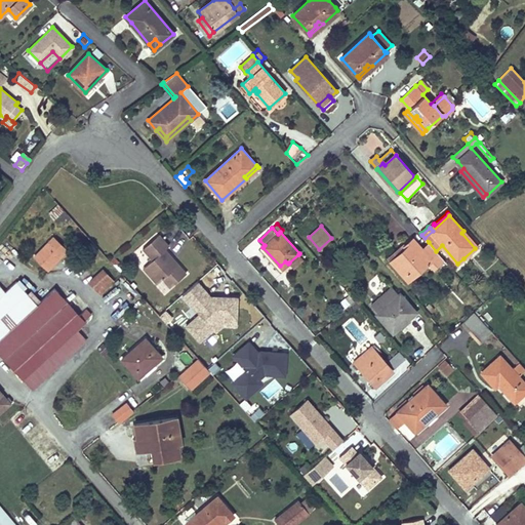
[(477,246),(463,231),(461,233),(475,248),(477,246)]
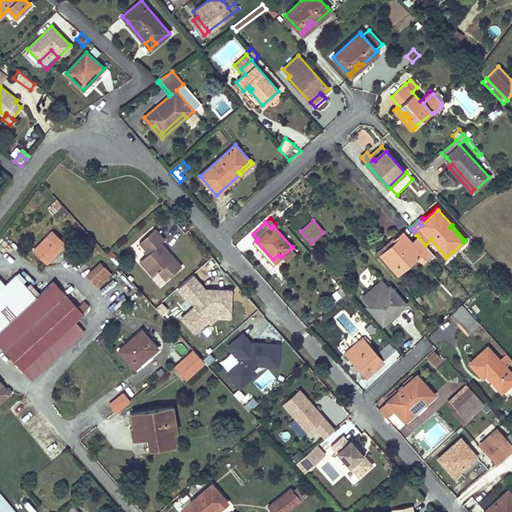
[(154,228),(139,242),(148,253),(139,261),(153,277),(158,272),(166,280),(181,267),(170,254),(168,256),(159,245),(161,243),(164,240),(154,228)]
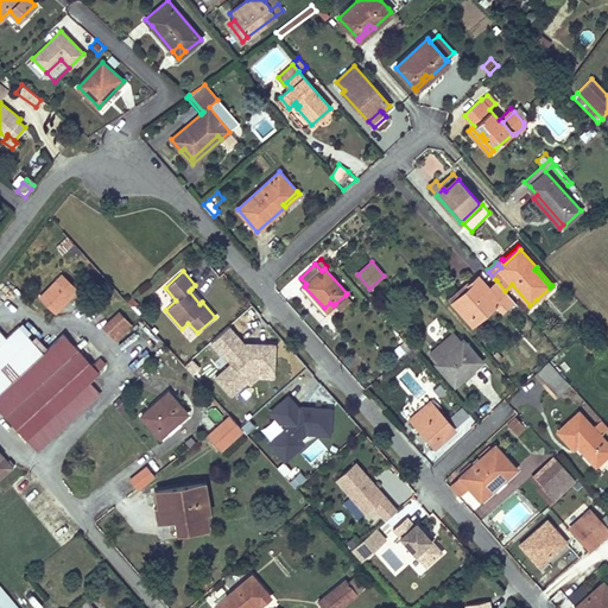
[(70,297),(77,290),(62,274),(39,297),(56,312),(63,305),(61,303),(68,296),(70,297)]
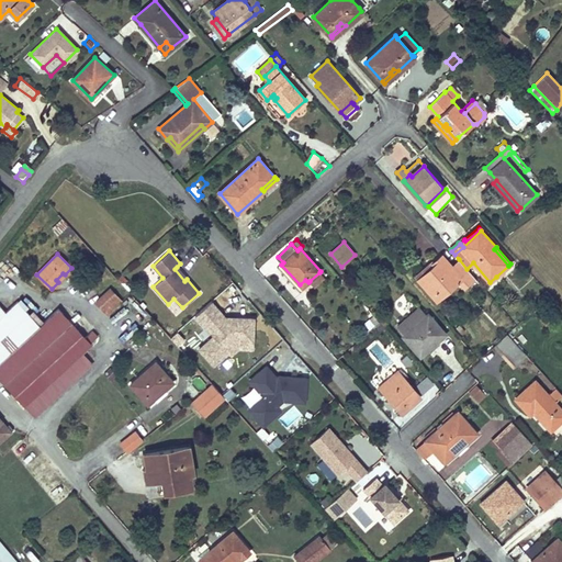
[(467,269),(459,259),(452,266),(441,255),(434,261),(433,262),(434,265),(417,279),(437,301),(458,281),(463,288),(475,278),(467,269)]
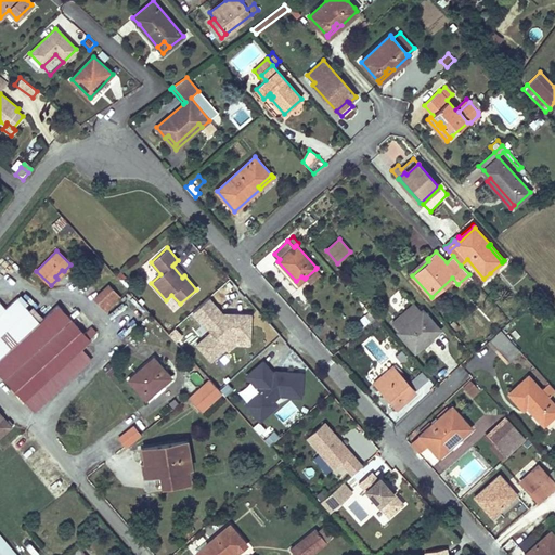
[(412,275),(428,261),(427,259),(428,258),(426,257),(409,272),(412,275)]
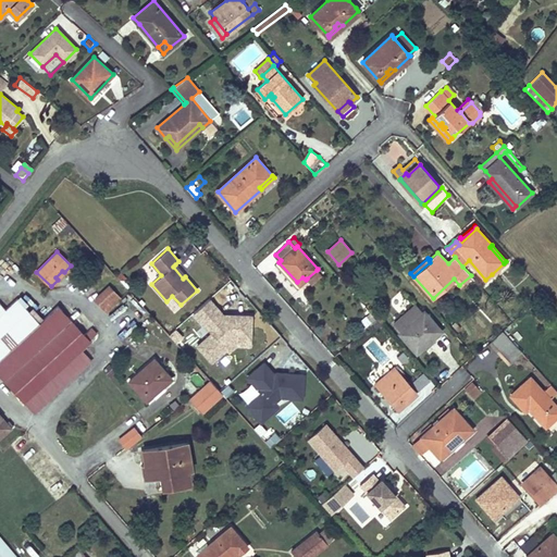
[(185,276),(175,264),(173,267),(183,279),(185,276)]
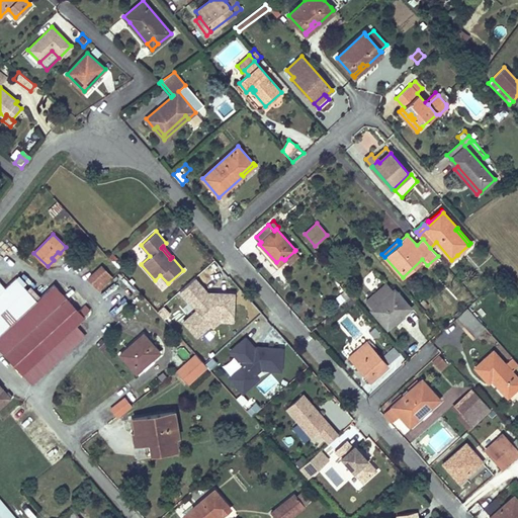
[(289,264),(298,256),(294,251),(285,259),(289,264)]
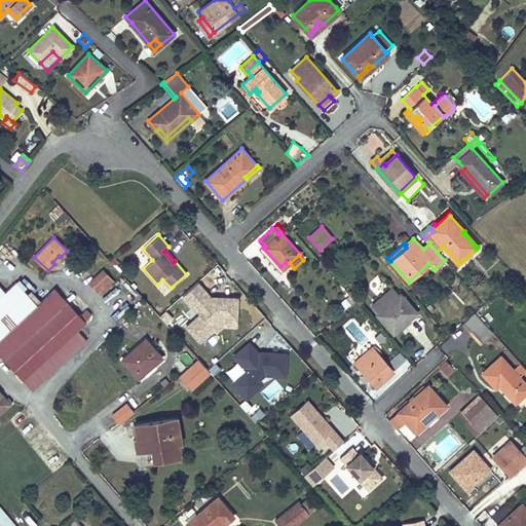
[(97,291),(110,278),(103,270),(94,279),(89,284),(97,291)]
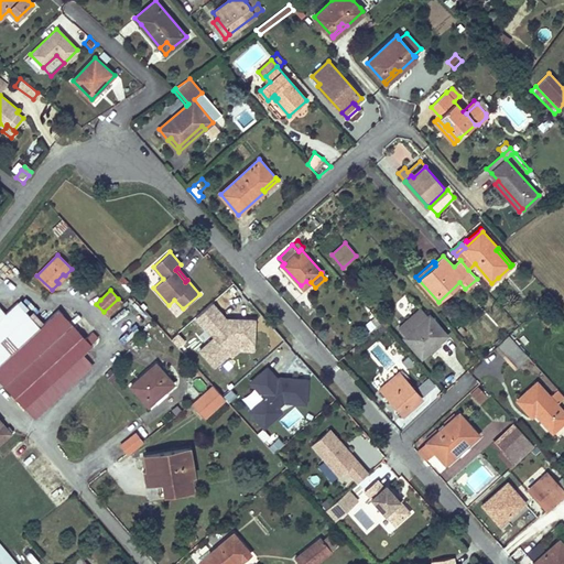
[(554,297),(549,291),(541,297),(546,304),(554,297)]
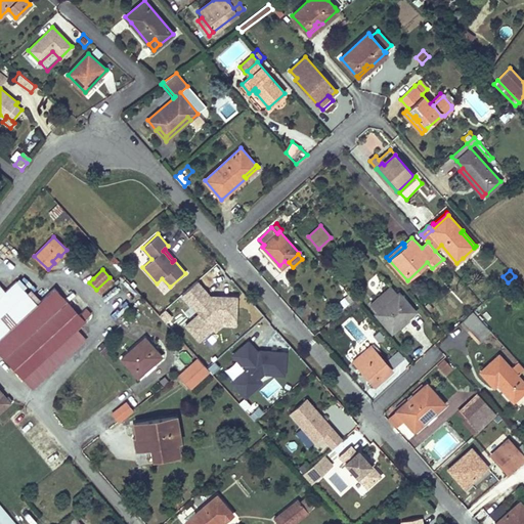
[(100,294),(114,281),(110,277),(96,290),(100,294)]
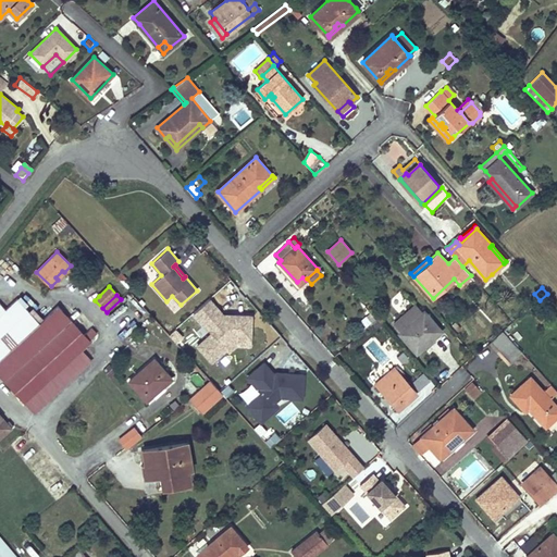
[(0,375),(34,412),(91,360),(82,349),(90,341),(89,341),(97,333),(91,327),(85,334),(58,306),(40,322),(17,298),(5,309),(0,302),(0,375)]
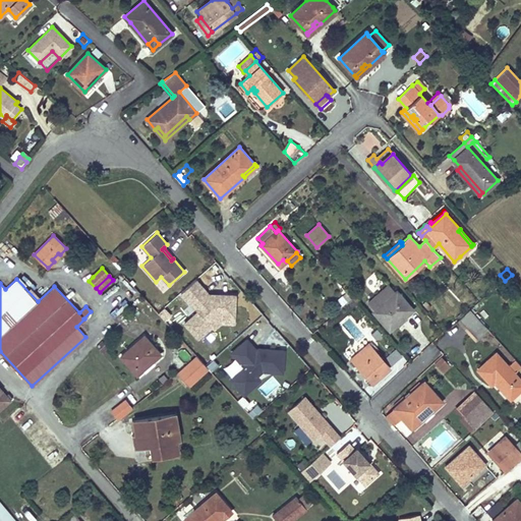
[(210,293),(210,294),(197,279),(179,295),(195,312),(182,324),(193,336),(198,341),(213,328),(215,331),(223,324),(236,324),(237,294),(210,293)]
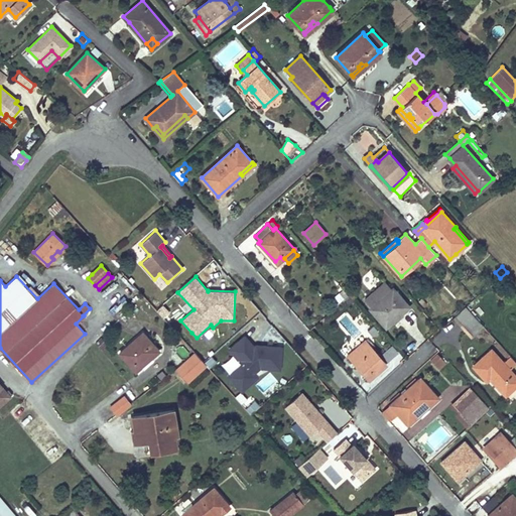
[(372,306),(391,289),(384,282),(365,299),(372,306)]
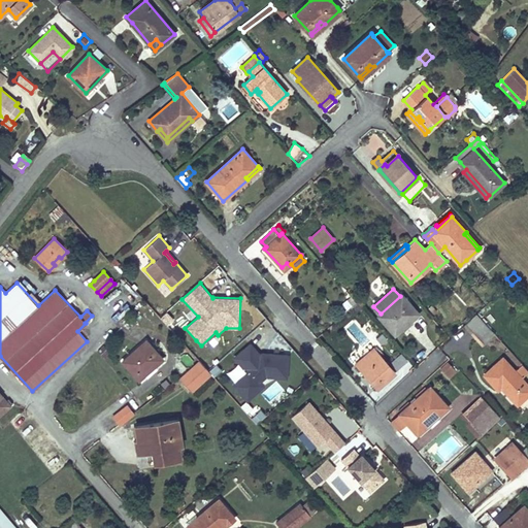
[(513,305),(524,295),(519,290),(507,300),(513,305)]
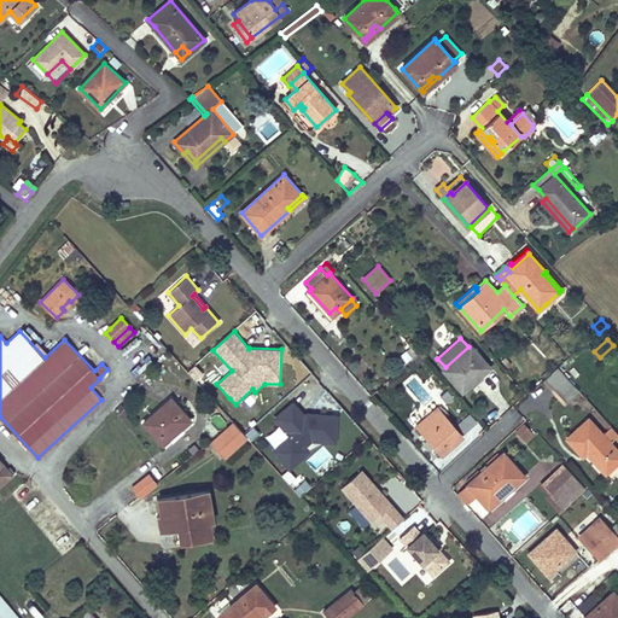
[(425,355),(417,345),(413,349),(418,355),(421,359),(425,355)]
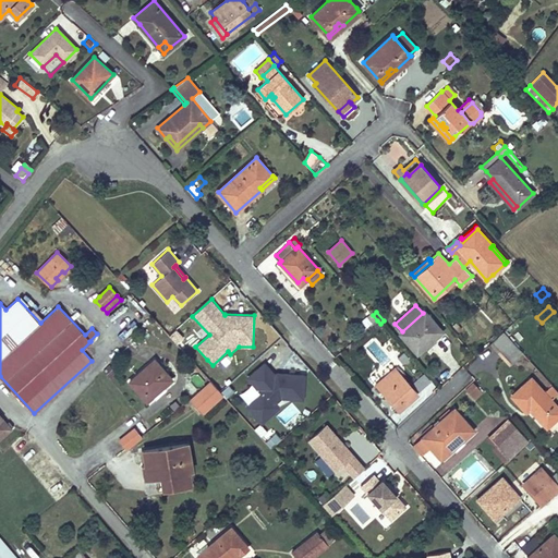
[(435,338),(443,331),(425,312),(423,313),(402,331),(400,334),(417,353),(424,348),(435,338)]
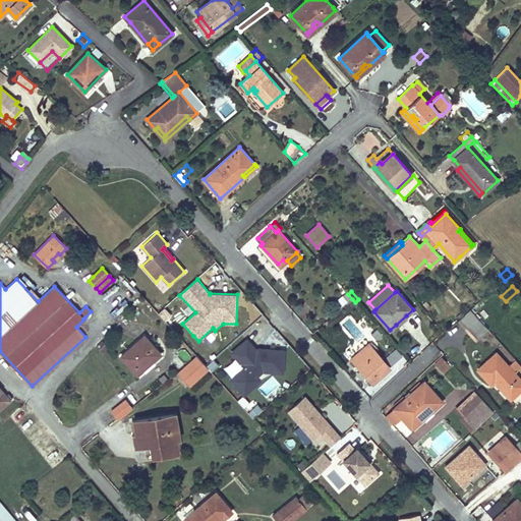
[(349,302),(352,299),(348,294),(347,293),(343,296),(349,302)]
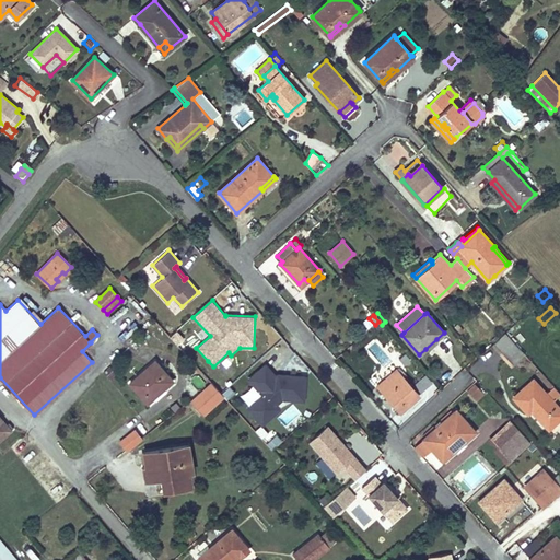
[(525,354),(505,333),(493,343),(513,364),(525,354)]
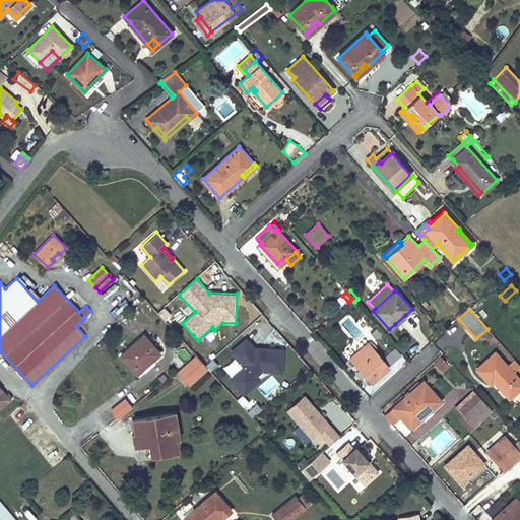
[(397,327),(407,318),(405,315),(395,324),(397,327)]
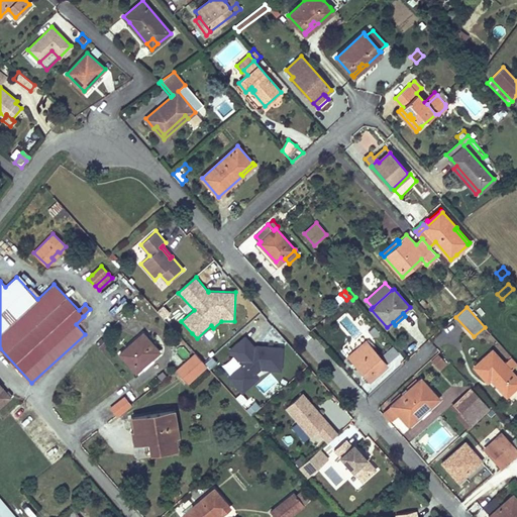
[(143,333),(120,353),(136,372),(141,367),(151,357),(159,351),(143,333)]
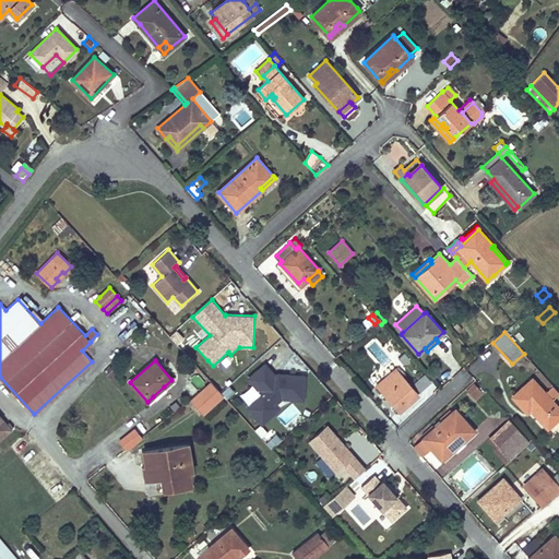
[(306,376),(274,372),(266,364),(249,378),(262,393),(247,406),(263,425),(282,408),(277,403),(281,400),(304,402),(306,376)]
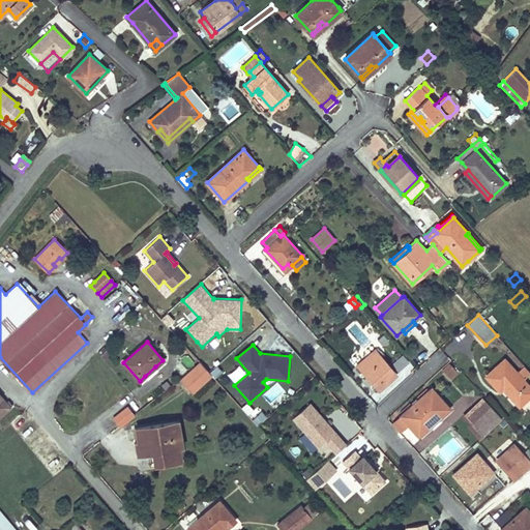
[(384,355),(378,348),(375,350),(382,358),(384,355)]
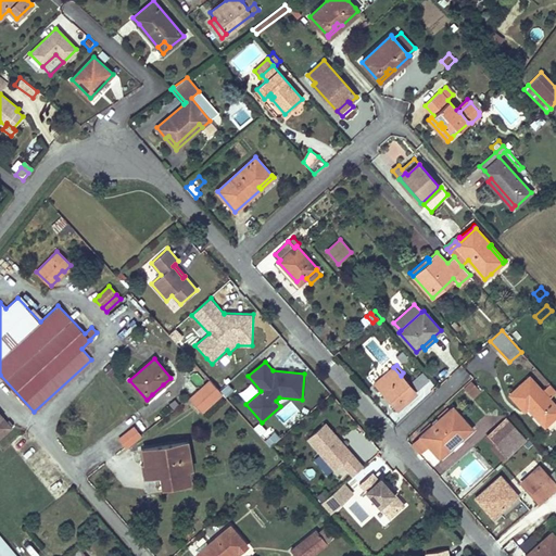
[(416,392),(401,376),(393,367),(375,383),(397,408),(416,392)]
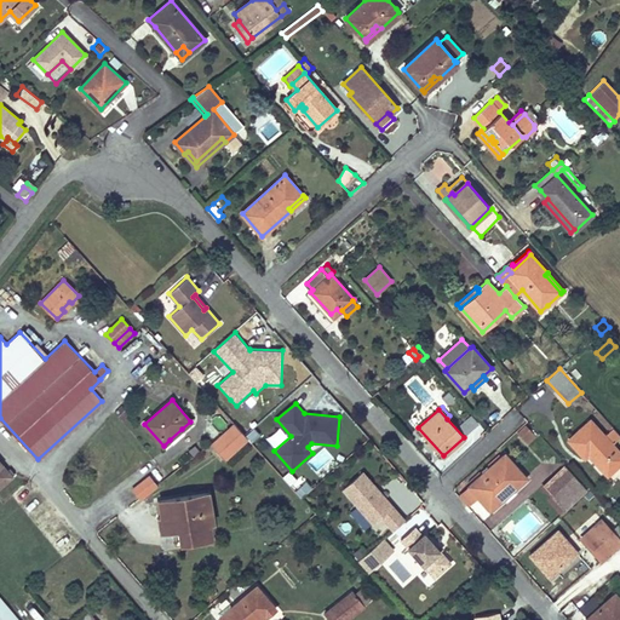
[(614,428),(598,411),(595,413),(610,430),(614,428)]
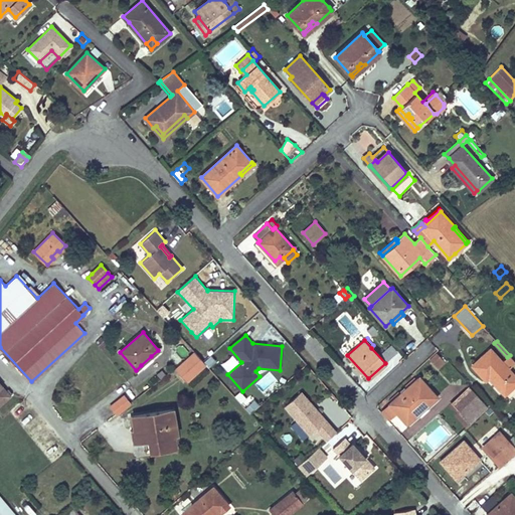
[(392,344),(383,351),(392,365),(402,358),(392,344)]
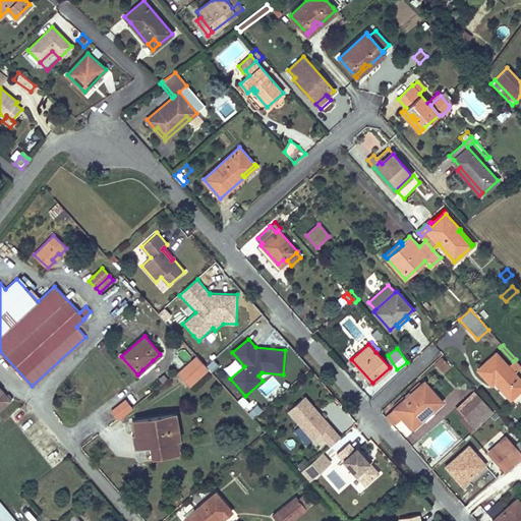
[(520,381),(515,373),(520,367),(520,365),(516,359),(513,361),(508,366),(496,353),(477,369),(491,385),(496,381),(498,383),(497,384),(511,399),(520,389),(520,381)]
